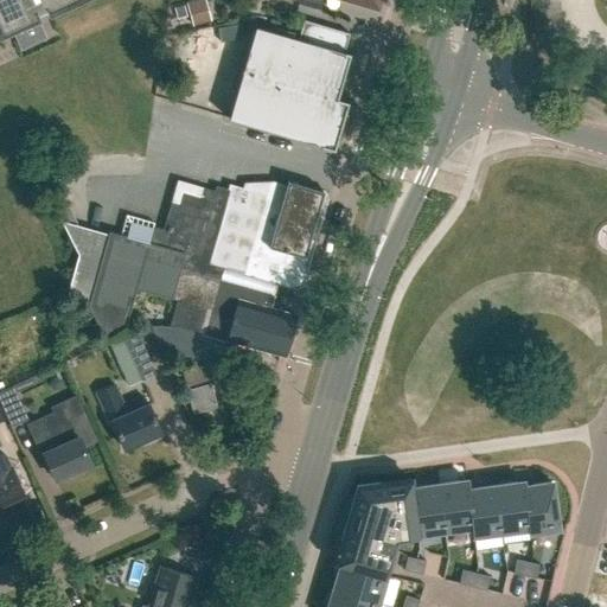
[(0,0),(0,33),(1,37),(1,38),(38,21),(36,16),(46,11),(48,13),(68,5),(65,1),(69,0),(0,0)]
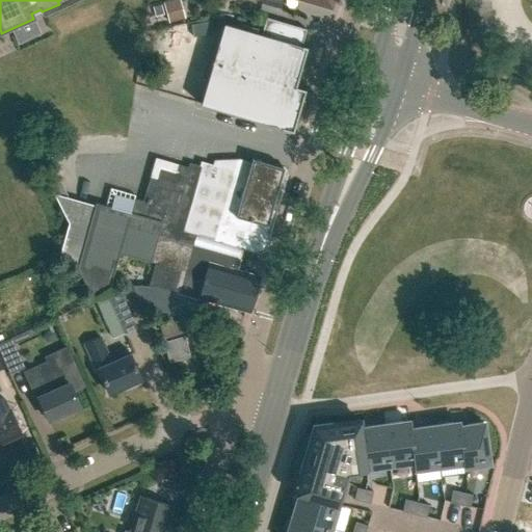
[(212,62),(295,86),(307,47),(301,46),(307,30),(266,18),(261,34),(223,24),(212,62)]
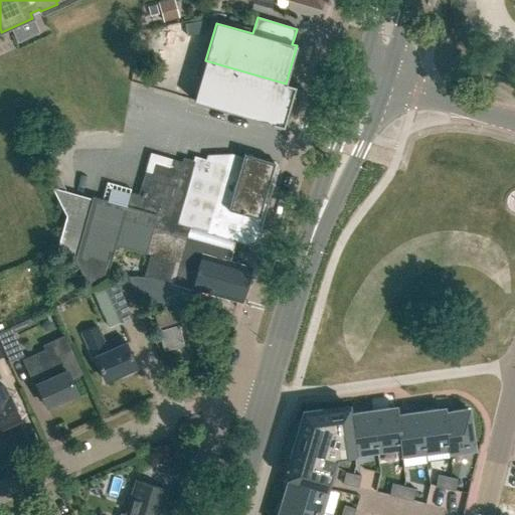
[(286,83),(205,60),(193,101),(196,102),(196,103),(283,128),(295,87),(286,83)]
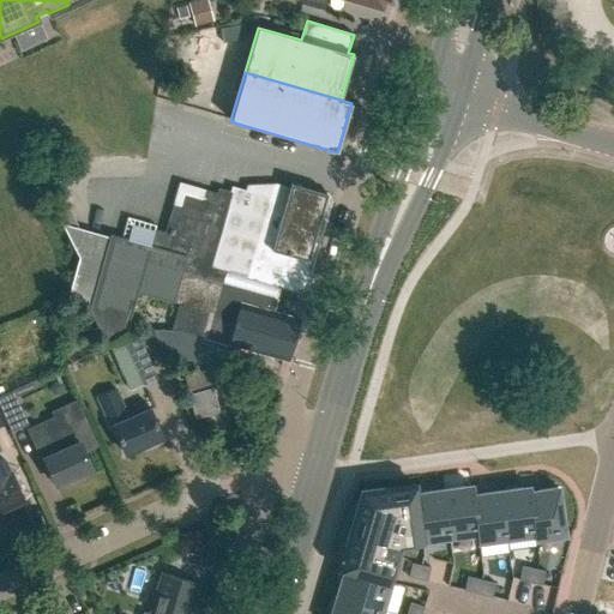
[(221,282),(222,282),(226,271),(298,293),(321,215),(323,208),(327,193),(290,182),(289,187),(276,184),(247,185),(246,191),(232,186),(230,192),(218,188),(217,193),(204,190),(204,191),(179,182),(176,191),(166,187),(161,203),(172,205),(163,232),(155,229),(155,227),(126,218),(120,238),(110,234),(109,238),(61,224),(79,258),(67,299),(90,305),(89,309),(106,344),(125,335),(137,293),(172,302),(178,278),(218,292),(221,282)]
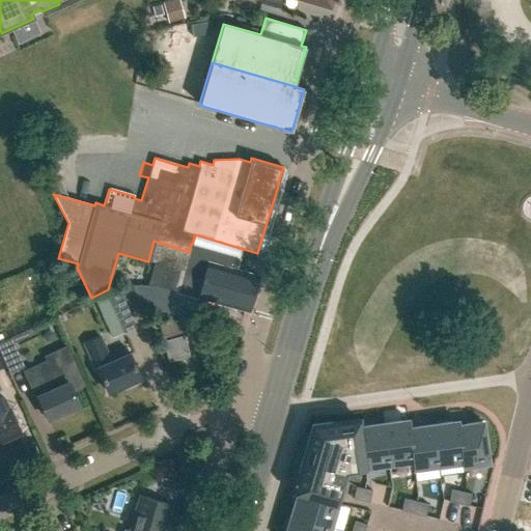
[(241,258),(192,244),(191,244),(189,252),(154,241),(148,261),(184,271),(182,276),(201,282),(197,296),(248,311),(258,275),(236,270),(241,258)]
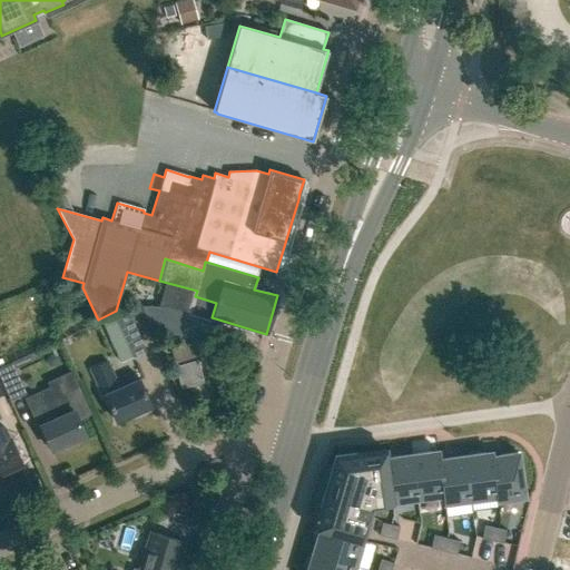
[(127,312),(138,337),(151,331),(141,306),(140,305),(127,312)]
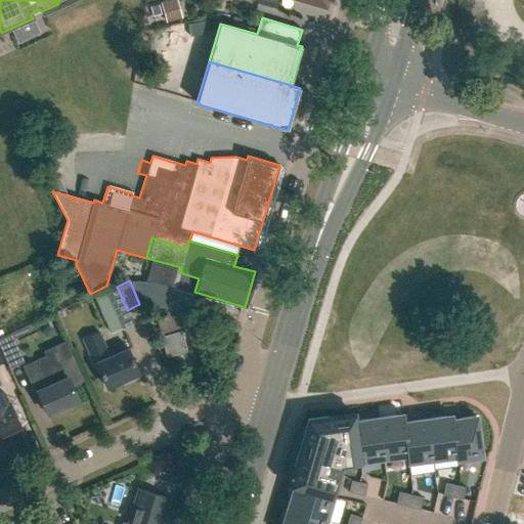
[(151,281),(130,281),(139,304),(176,314),(178,309),(166,306),(171,288),(151,281)]
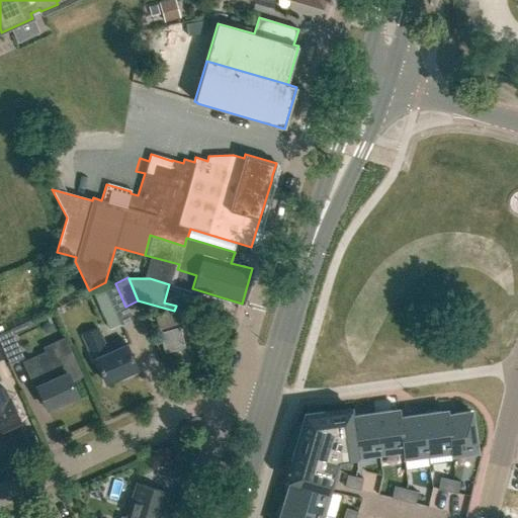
[(108,353),(102,341),(97,328),(82,335),(93,361),(96,360),(106,382),(120,376),(121,379),(134,373),(132,370),(137,368),(125,346),(108,353)]
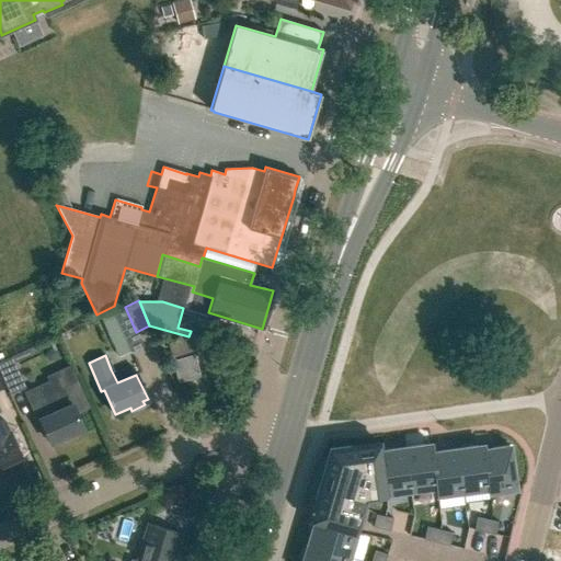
[(187,356),(175,365),(199,401),(213,392),(187,356)]
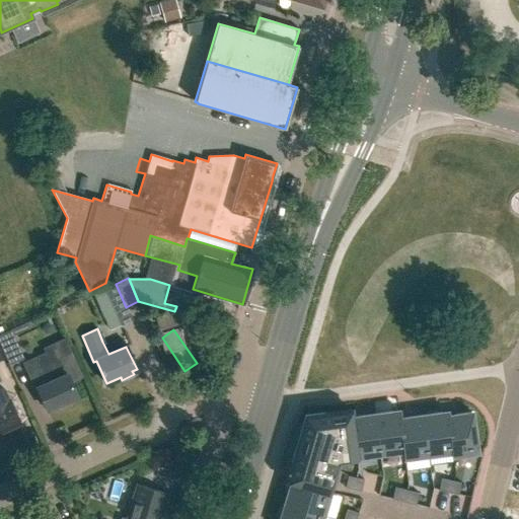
[(0,335),(0,344),(9,365),(23,359),(11,330),(0,335)]
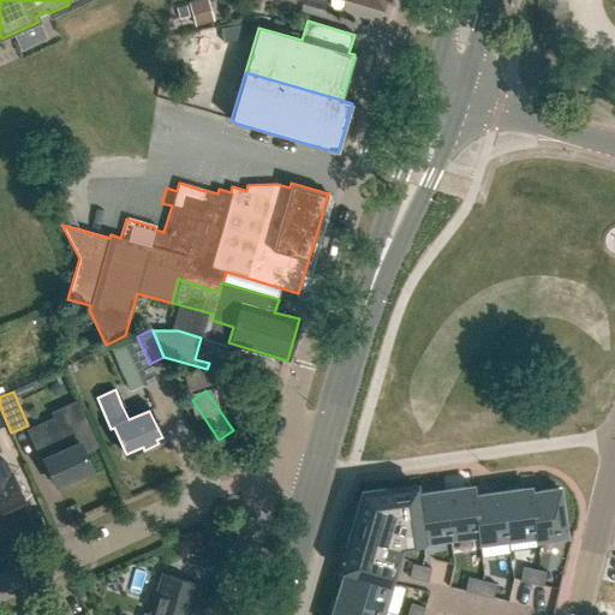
[(91,470),(83,453),(95,447),(82,417),(81,418),(82,418),(60,428),(55,419),(28,431),(42,461),(43,461),(55,487),(91,470)]
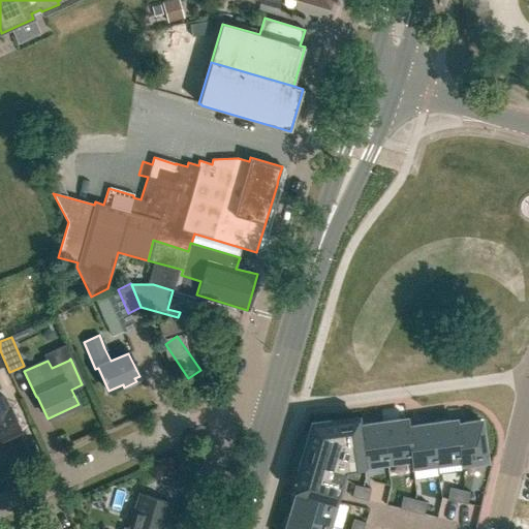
[(6,407),(2,397),(0,397),(0,439),(20,431),(8,406),(6,407)]
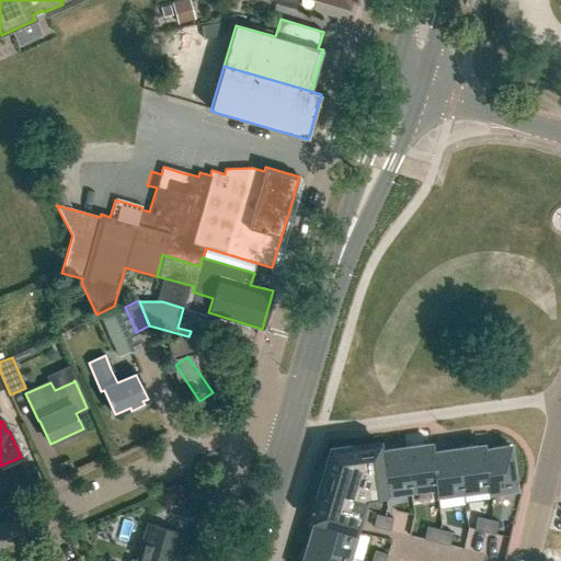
[(330,449),(317,494),(342,502),(346,484),(366,490),(364,497),(365,497),(385,494),(379,451),(380,451),(379,443),(330,449)]
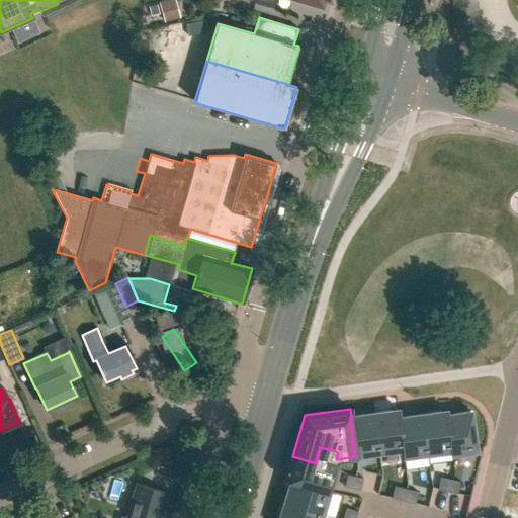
[(398,410),(373,414),(379,453),(402,450),(403,450),(399,418),(400,418),(398,410)]
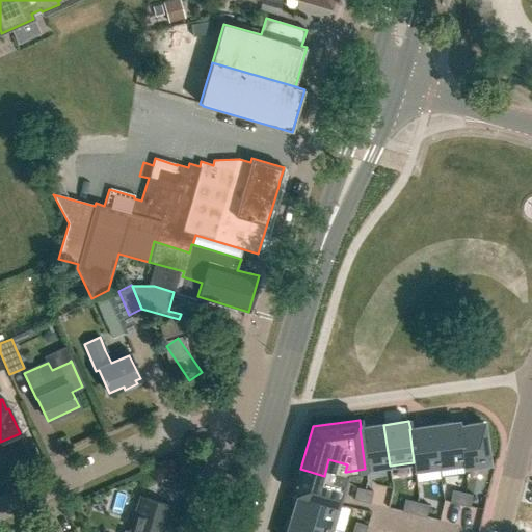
[(458,422),(433,426),(440,467),(462,463),(463,463),(458,426),(459,426),(458,422)]
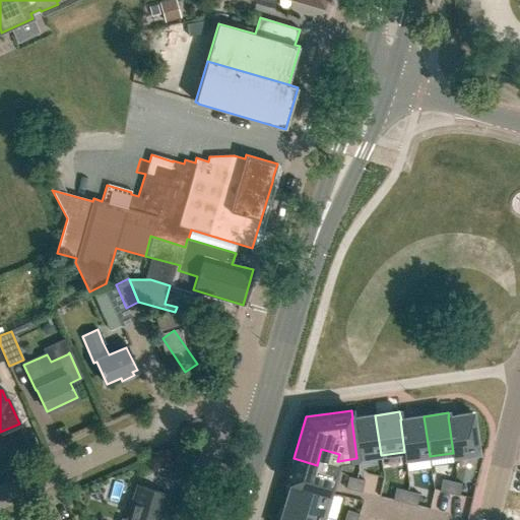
[(449,416),(448,416),(453,453),(452,453),(452,457),(478,453),(472,413),(449,416)]
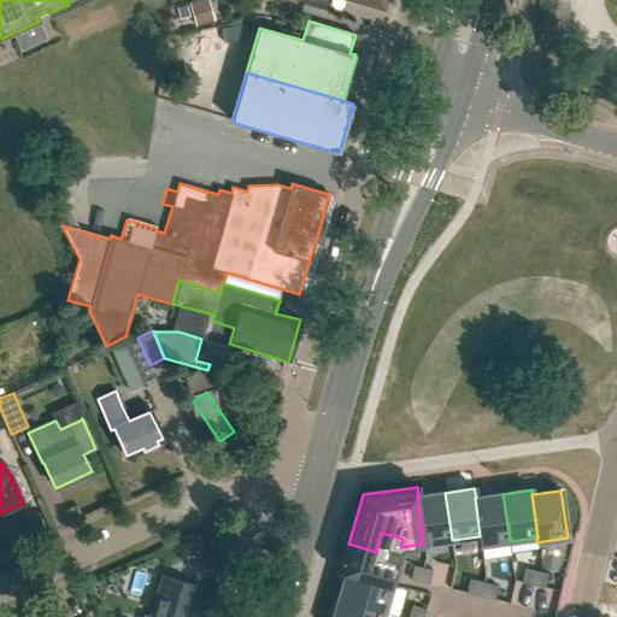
[(418,497),(417,497),(423,544),(452,540),(445,493),(418,497)]
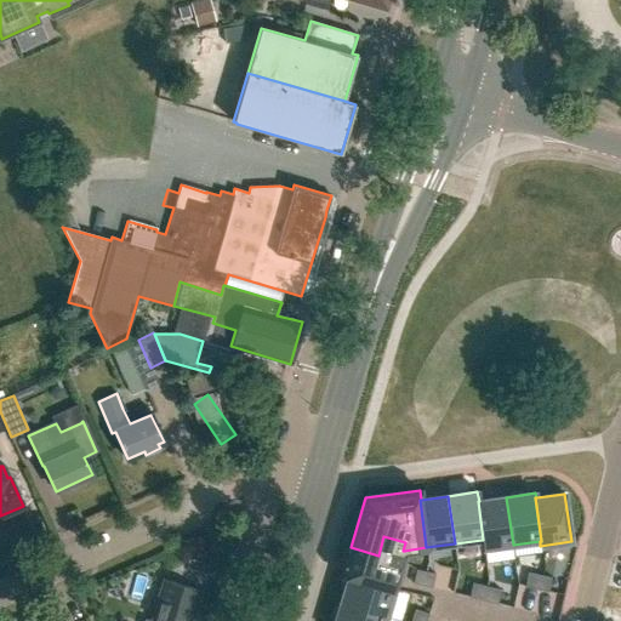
[(479,501),(478,501),(483,540),(482,540),(483,550),(513,545),(506,497),(479,501)]
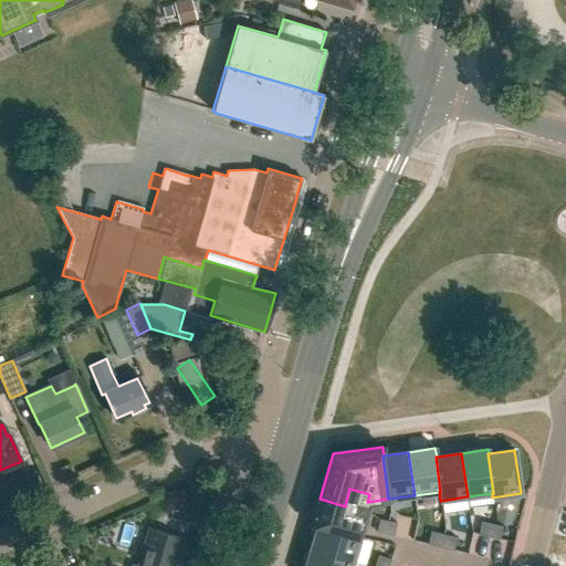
[(320,499),(312,525),(316,526),(317,525),(358,537),(358,536),(368,502),(367,502),(369,494),(349,489),(345,506),(320,499)]
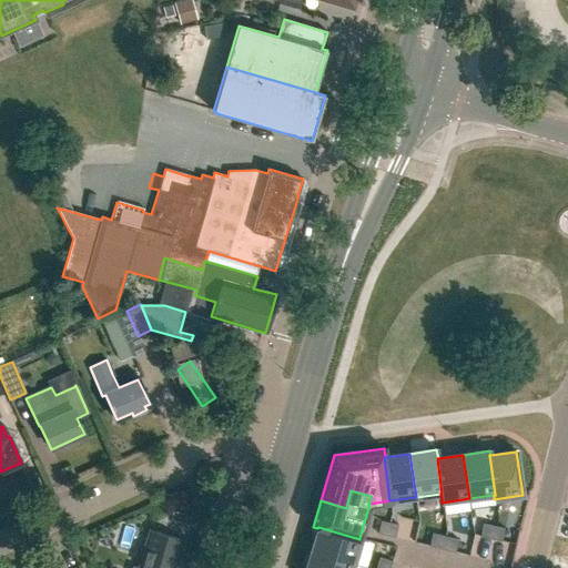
[(381,521),(377,534),(386,536),(389,524),(381,521)]
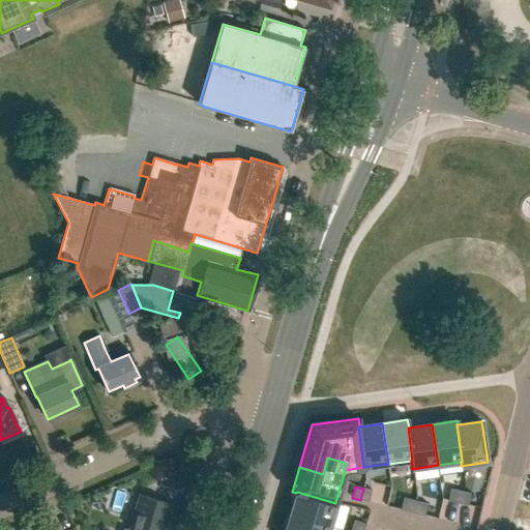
[(363,489),(360,500),(369,502),(372,491),(363,489)]
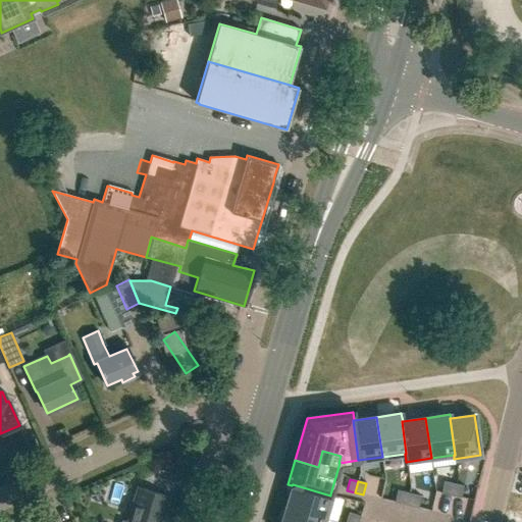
[(444,481),(440,493),(453,497),(456,484),(444,481)]
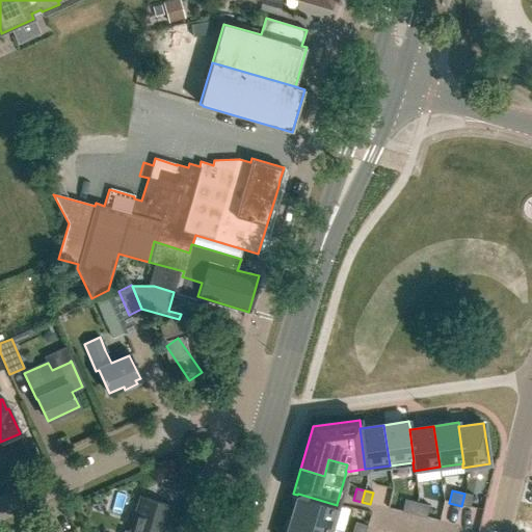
[(297,495),(291,517),(330,529),(338,504),(337,504),(337,505),(298,494),(297,495)]
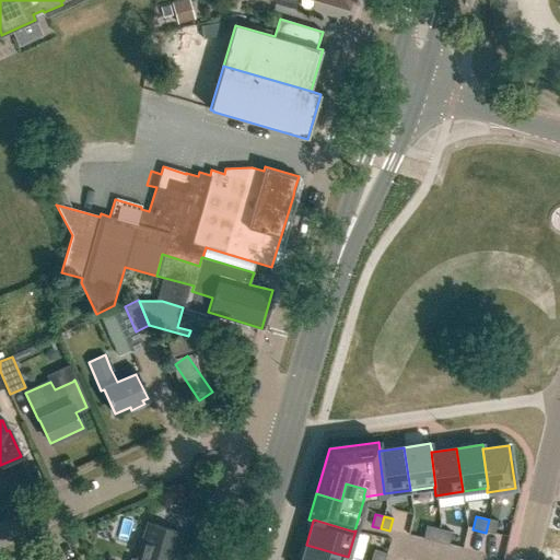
[(489,520),(486,533),(494,535),(498,522),(489,520)]
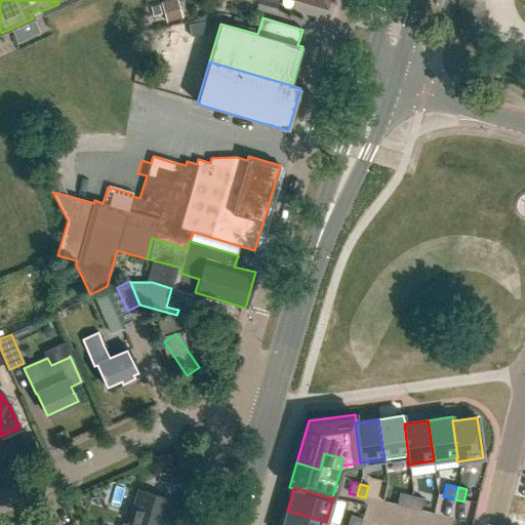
[(161,524),(169,500),(137,491),(127,524),(161,524)]
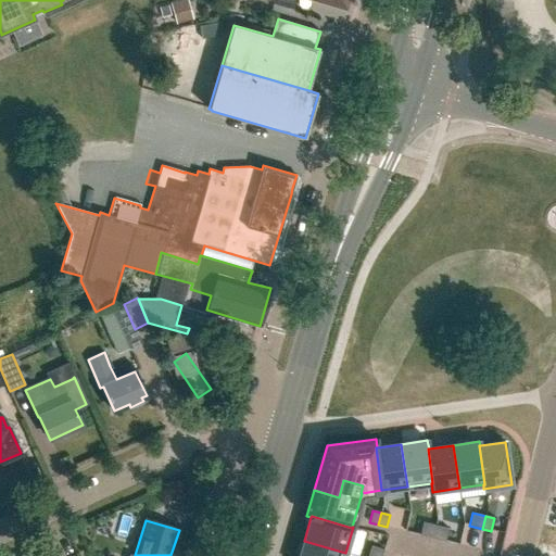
[(422,522),(420,535),(432,538),(436,526),(422,522)]
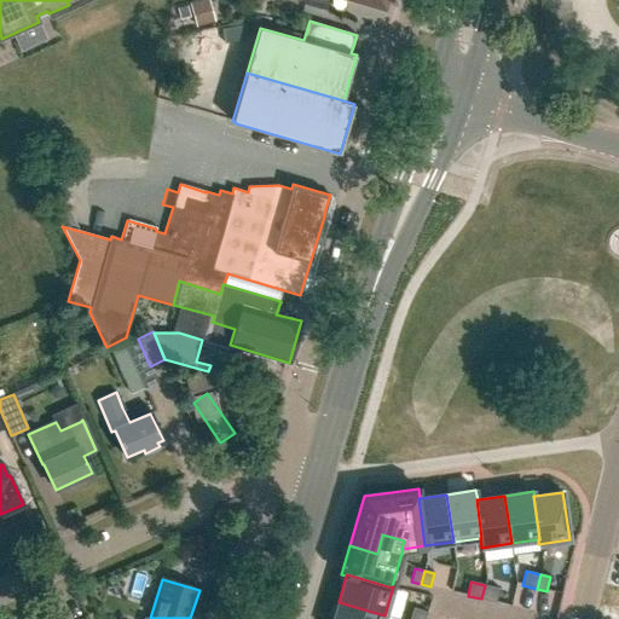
[(485,585),(481,599),(496,602),(499,589),(485,585)]
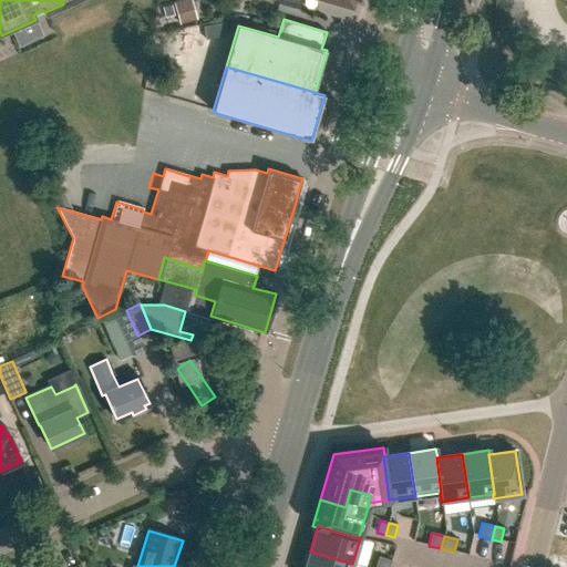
[(310,552),(305,566),(351,566),(352,564),(310,552)]
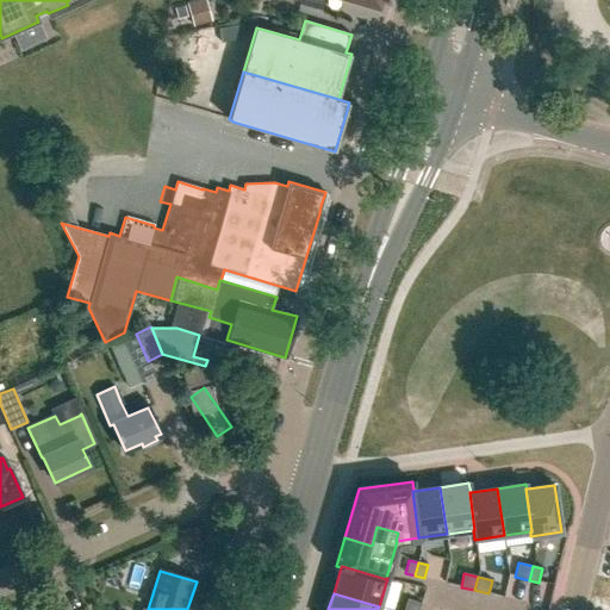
[(408,599),(404,609),(418,609),(422,604),(408,599)]
